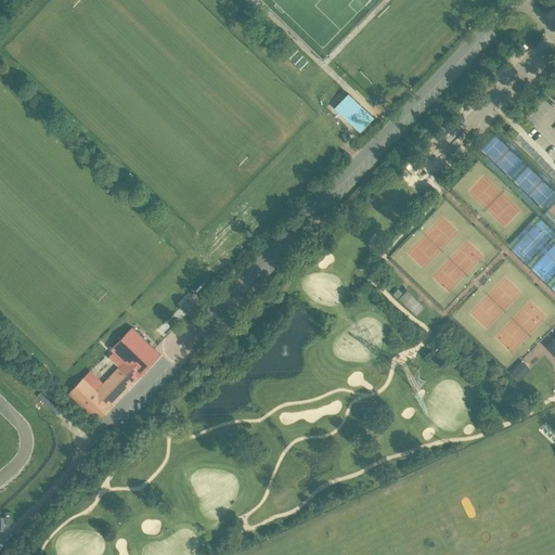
[(361,132),(375,118),(350,93),(336,107),(361,132)]
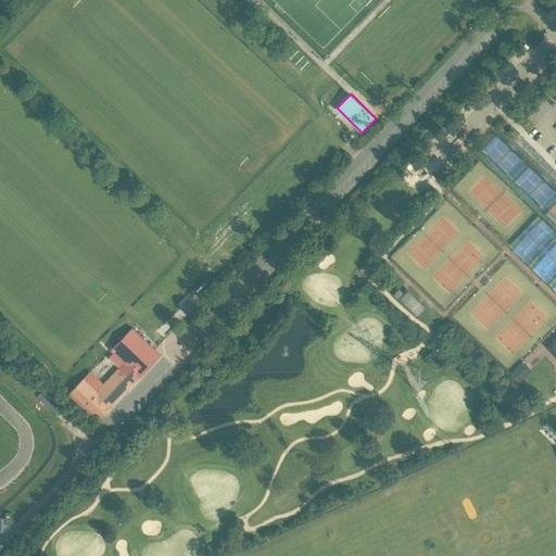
[(399,300),(404,294),(399,289),(393,294),(399,300)]
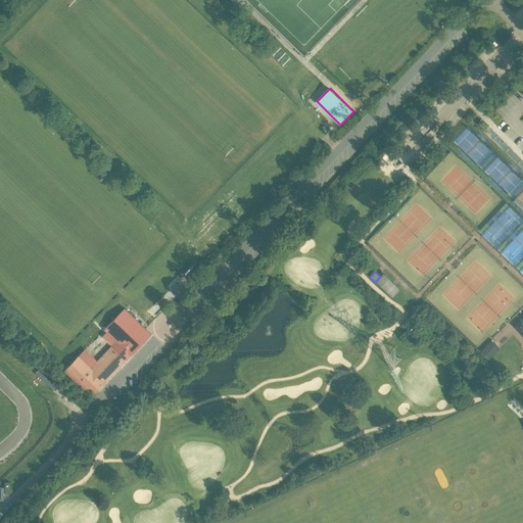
[(183,276),(179,280),(188,288),(192,284),(183,276)]
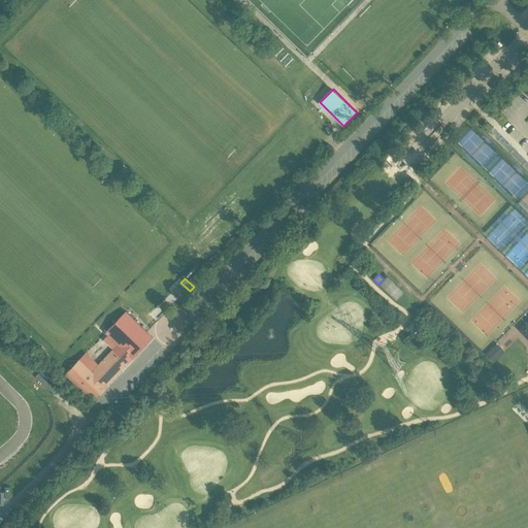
[(175,288),(172,291),(182,300),(185,296),(175,288)]
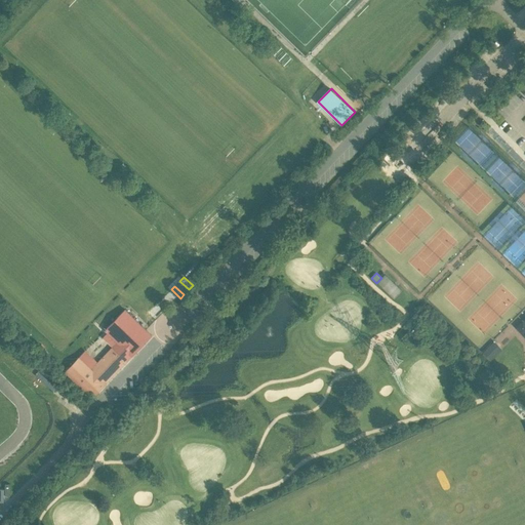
[(489,347),(483,353),(491,361),(496,355),(489,347)]
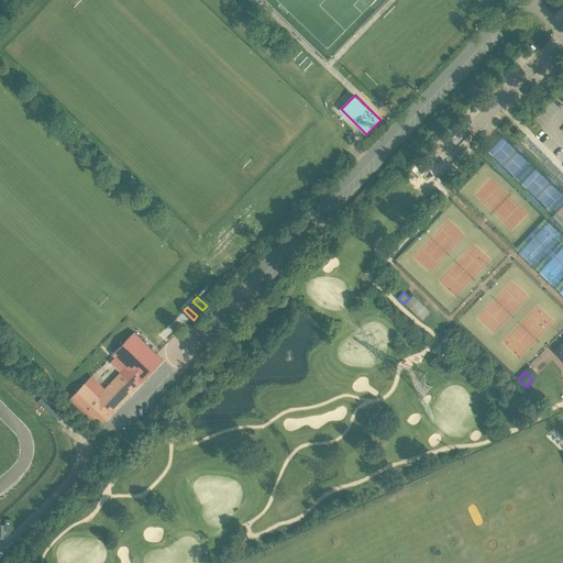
[(98,426),(135,388),(119,373),(98,395),(85,383),(70,398),(98,426)]
